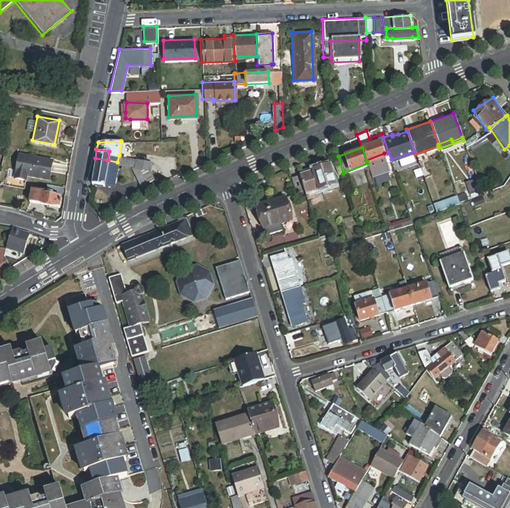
[(424,151),(415,154),(418,161),(427,158),(424,151)]
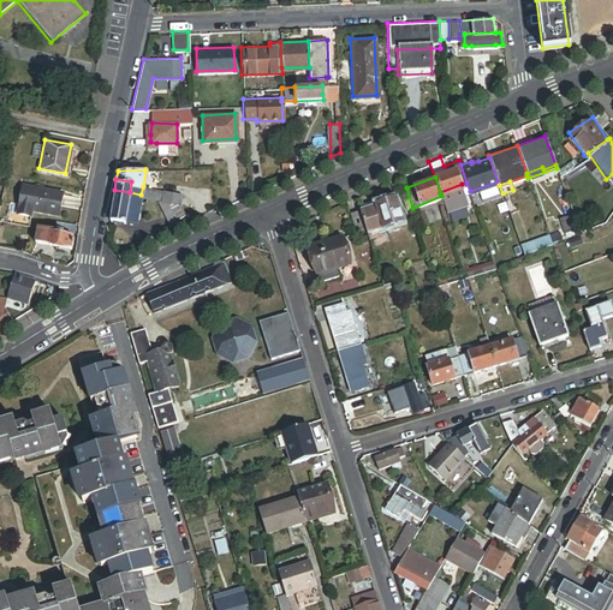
[(468,201),(462,184),(440,192),(441,196),(446,209),(468,201)]
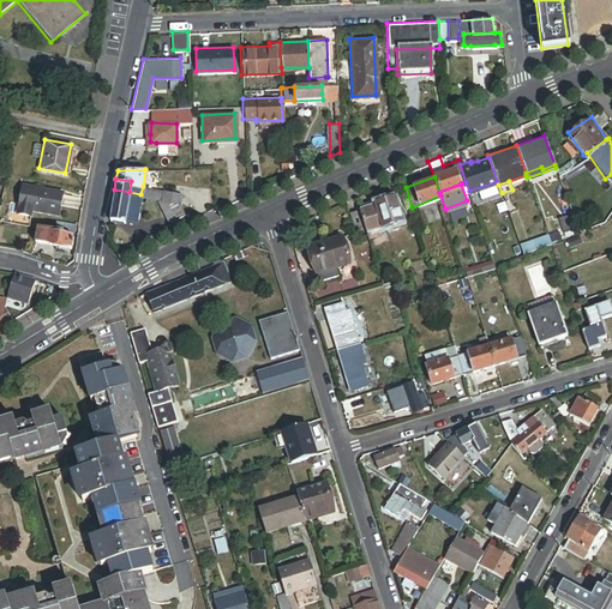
[(63,193),(22,185),(17,211),(30,213),(31,211),(58,216),(63,193)]
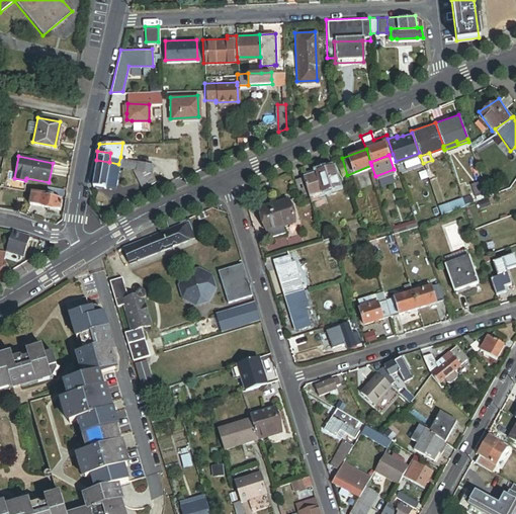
[(137,160),(120,157),(118,164),(134,167),(135,167),(137,160)]
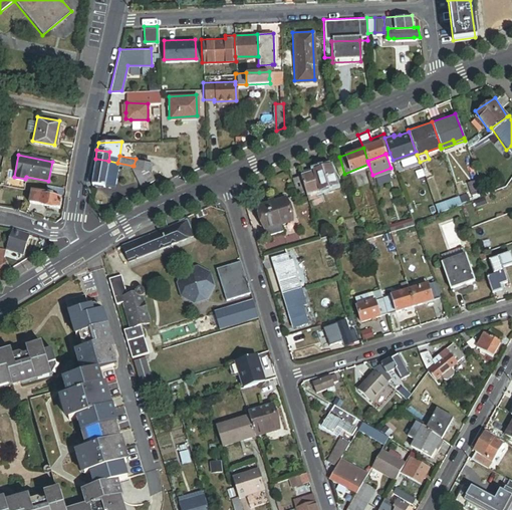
[(95,159),(90,182),(104,185),(108,161),(95,159)]
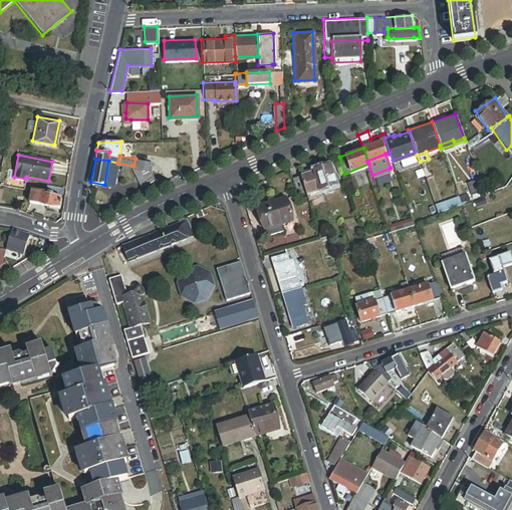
[(134,166),(150,169),(152,162),(136,159),(134,166)]
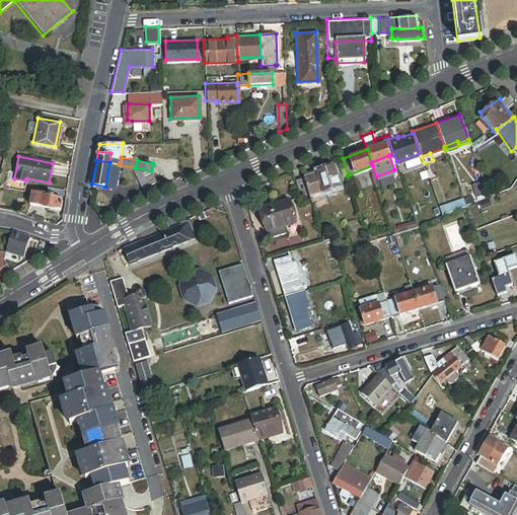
[(115,188),(119,164),(109,162),(105,187),(115,188)]
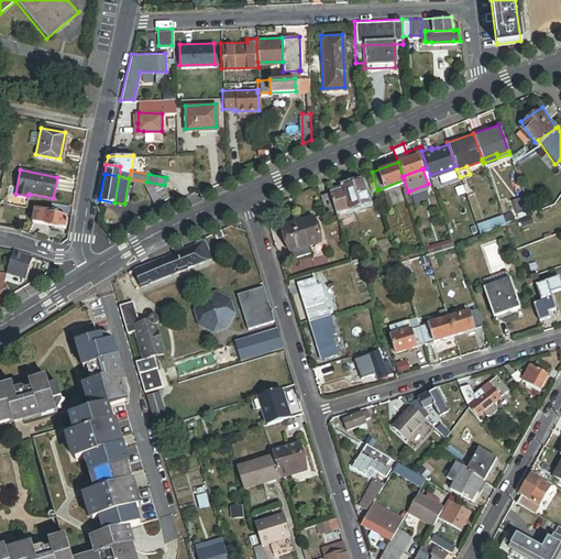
[(361,181),(342,187),(349,207),(367,201),(361,181)]
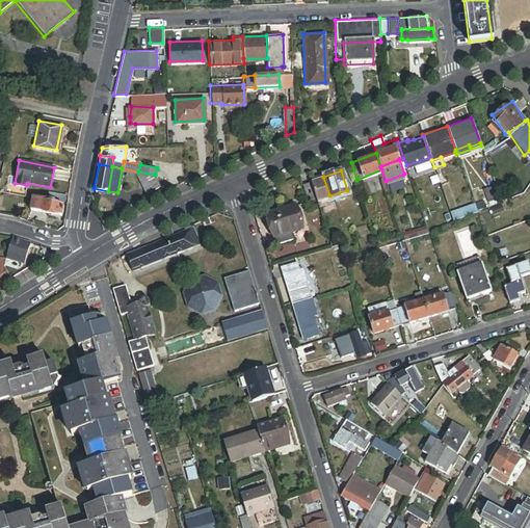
[(146,192),(159,186),(155,175),(138,172),(137,172),(146,192)]
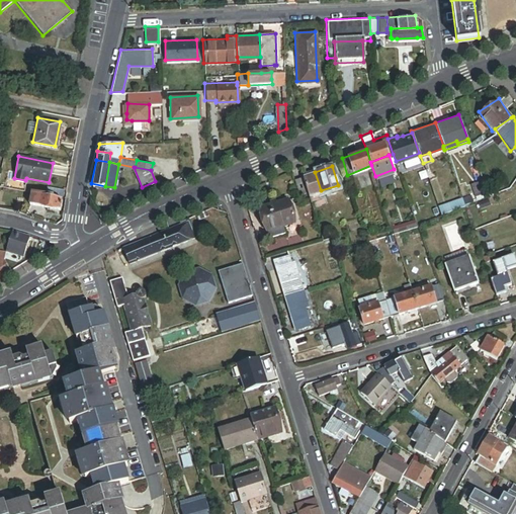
[(316,189),(317,192),(321,190),(315,172),(311,173),(316,189)]
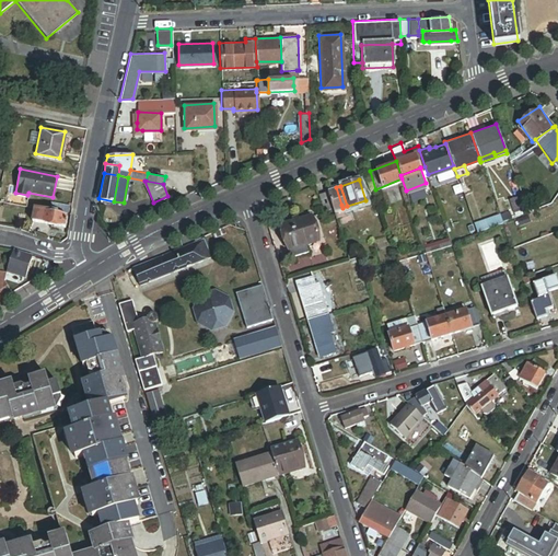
[(336,187),(327,189),(334,208),(341,205),(336,187)]
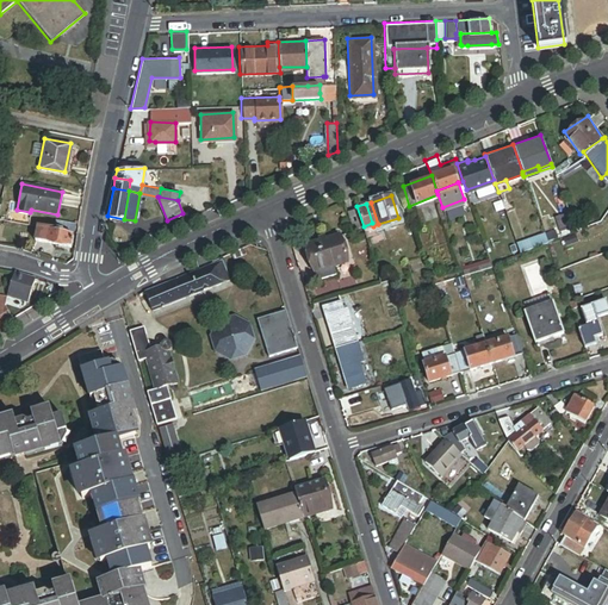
[(357,207),(347,210),(353,228),(361,224),(357,207)]
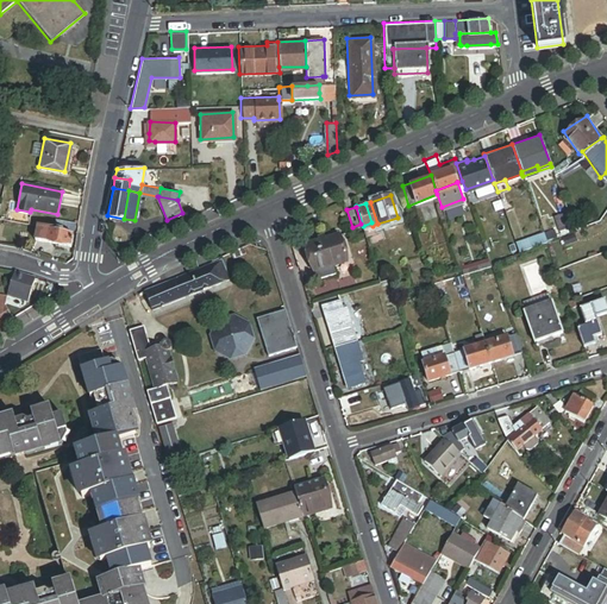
[(55,218),(52,225),(73,230),(74,221),(55,218)]
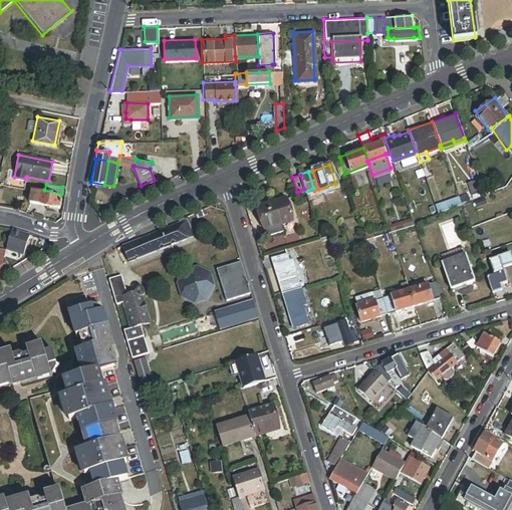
[(55,193),(31,189),(29,201),(59,207),(61,197),(55,196),(55,193)]
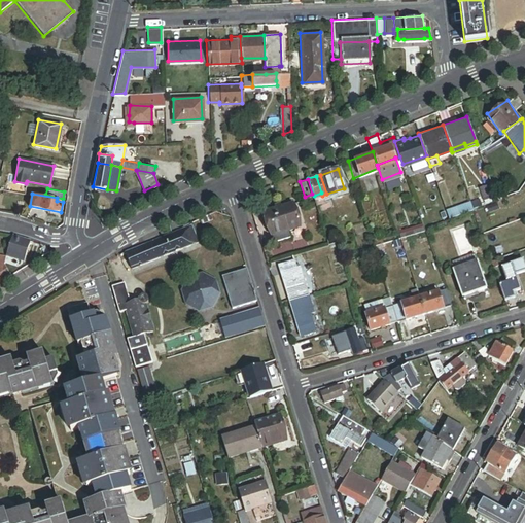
[(471,206),(469,200),(446,208),(448,214),(471,206)]
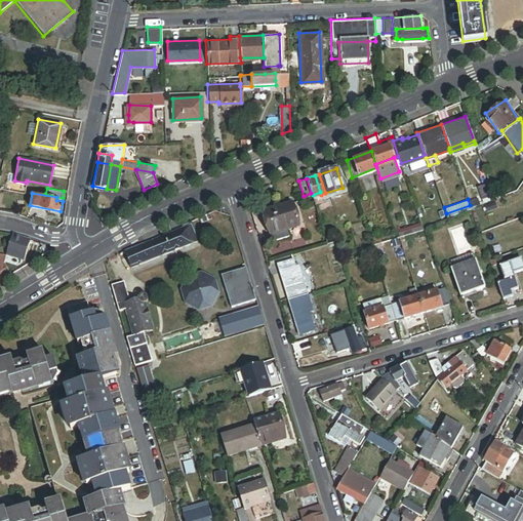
[(264,208),(273,239),(289,234),(286,227),(298,224),(291,201),(279,204),(279,201),(274,202),(275,205),(264,208)]
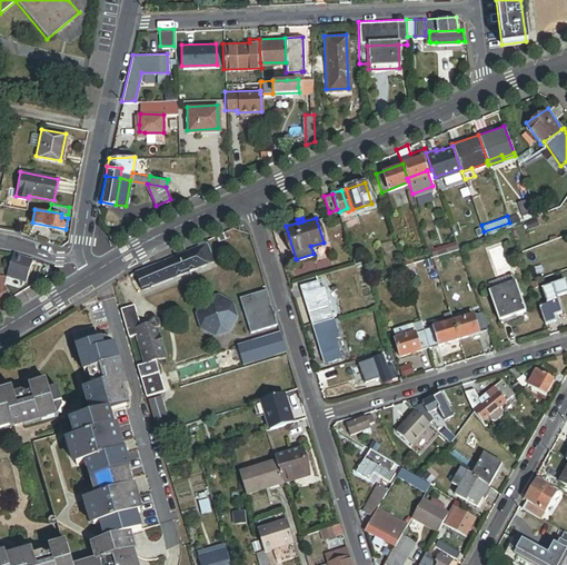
[(227,228),(216,234),(218,240),(230,235),(227,228)]
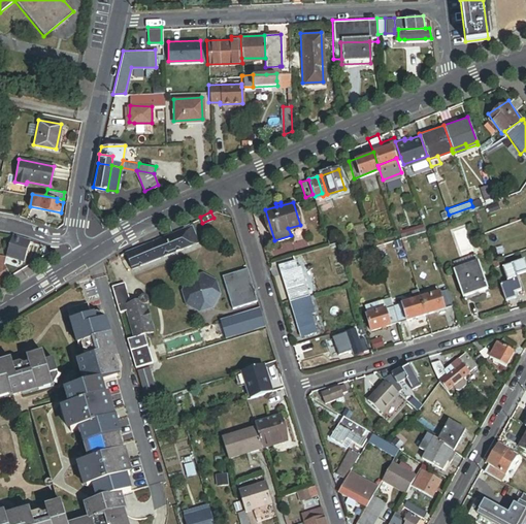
[(422,223),(412,226),(414,232),(424,229),(422,223)]
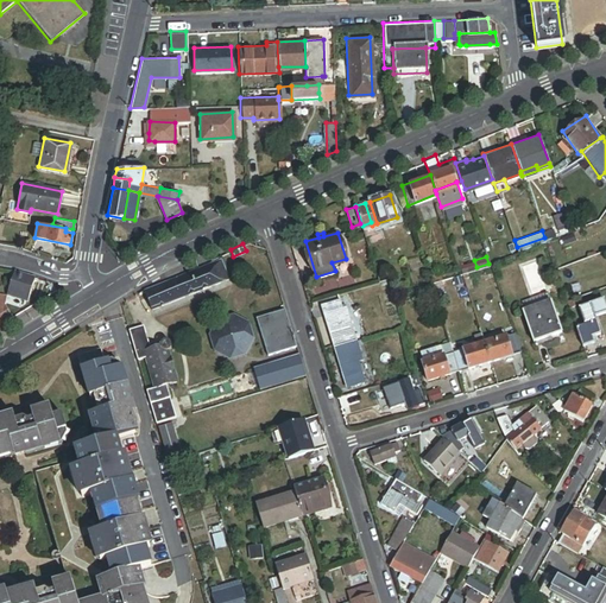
[(213,260),(143,289),(150,309),(221,280),(213,260)]
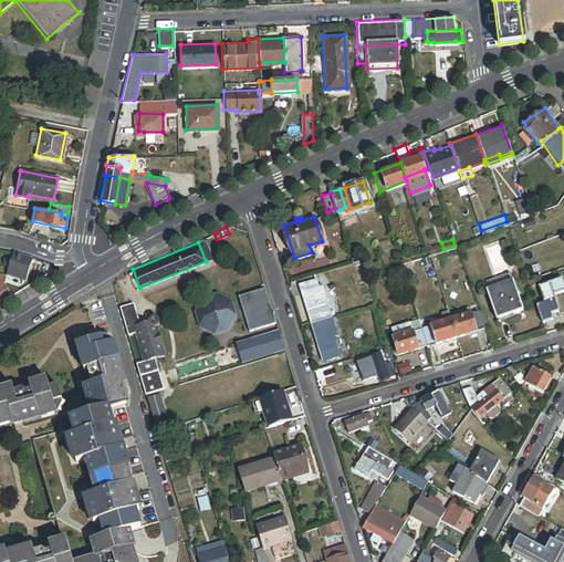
[(429,253),(444,249),(441,242),(427,247),(429,253)]
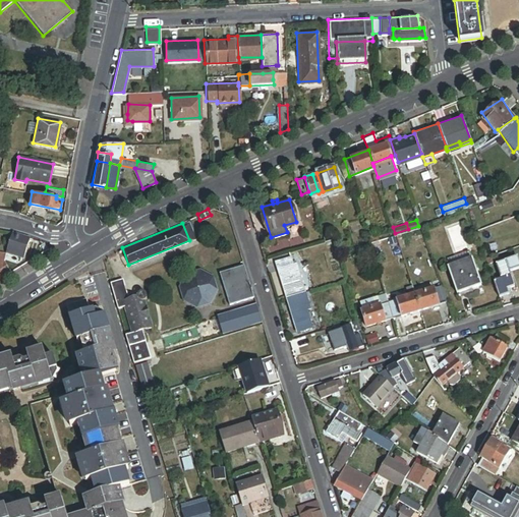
[(22,255),(30,236),(12,230),(5,250),(22,255)]
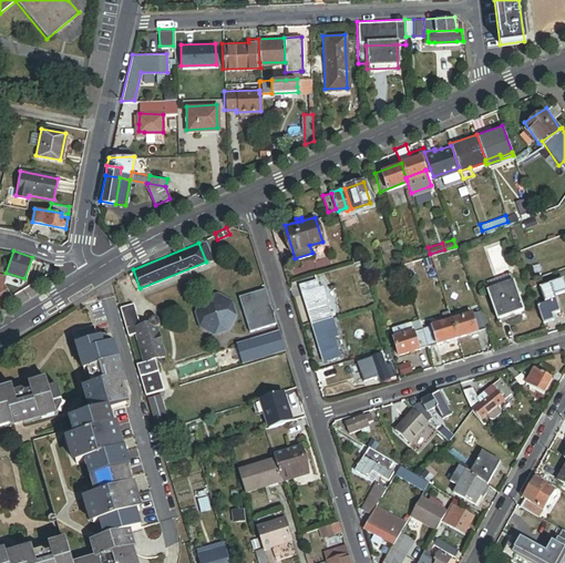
[(490,288),(500,285),(513,280),(510,273),(486,280),(490,288)]
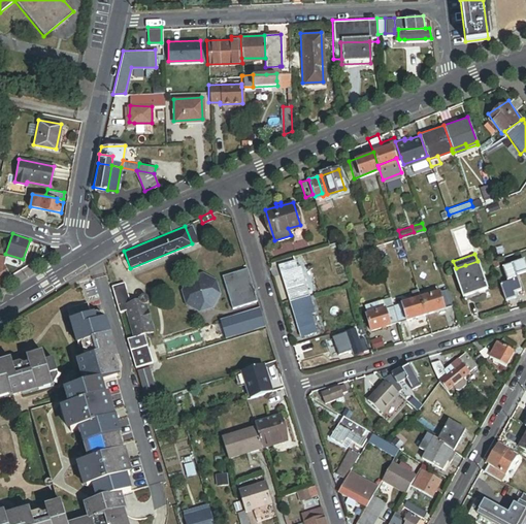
[(506,280),(499,283),(504,298),(514,295),(513,290),(520,288),(516,276),(525,272),(525,267),(522,257),(501,264),(506,280)]
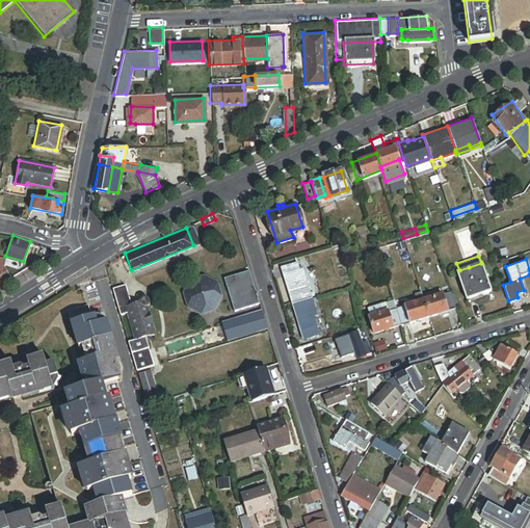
[(290,302),(310,296),(305,279),(300,280),(295,261),(279,266),(290,302)]
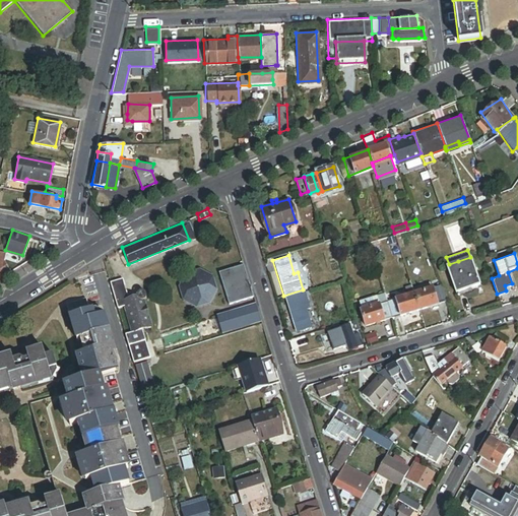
[(470,257),(458,261),(468,287),(479,283),(470,257)]
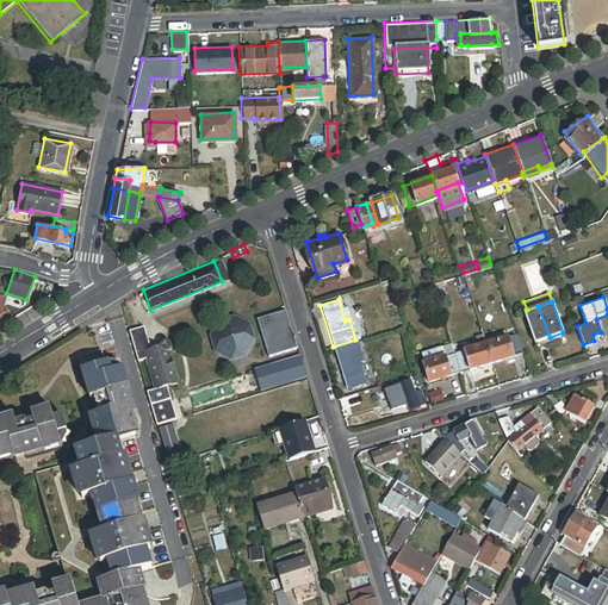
[(0,320),(10,315),(4,304),(0,305),(0,320)]
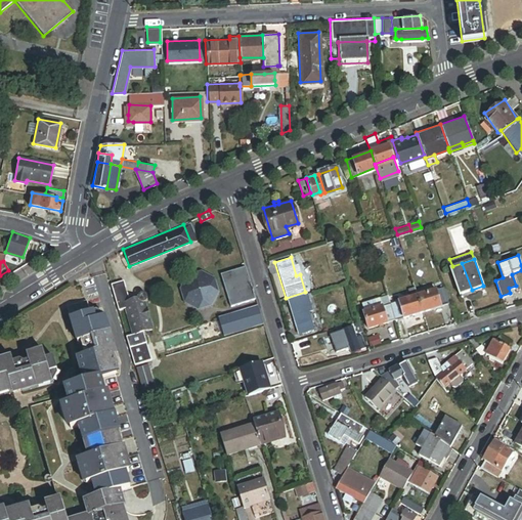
[(472,290),(462,263),(452,266),(449,267),(459,294),(472,290)]
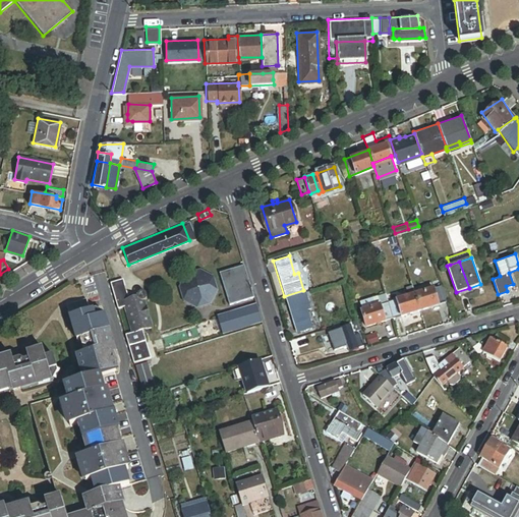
[(253,296),(243,265),(219,272),(229,304),(253,296)]
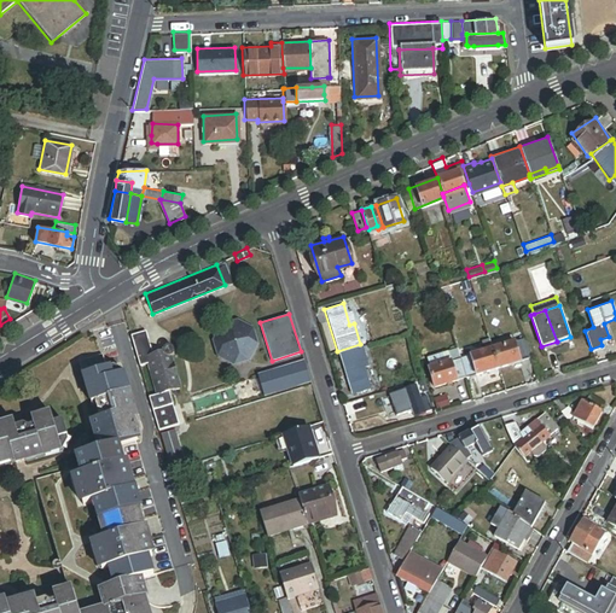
[(251,327),(236,319),(220,323),(211,338),(216,355),(232,363),(248,357),(256,343),(251,327)]
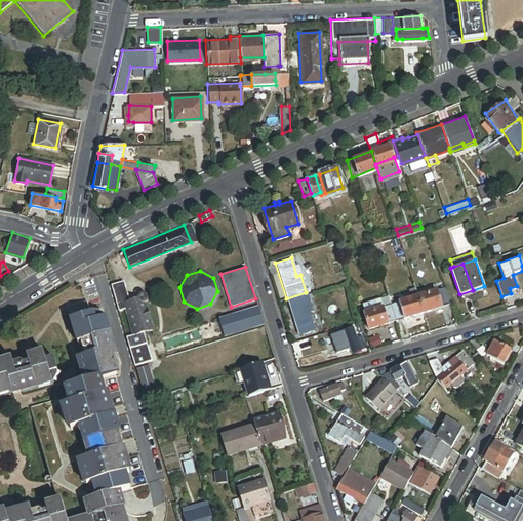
[(133,364),(150,359),(149,355),(145,356),(141,344),(145,343),(142,330),(150,328),(143,301),(145,301),(146,298),(146,296),(146,294),(146,293),(144,292),(143,291),(141,291),(139,292),(138,292),(137,293),(137,294),(136,294),(136,295),(136,296),(136,297),(128,301),(127,296),(123,283),(111,286),(133,364)]
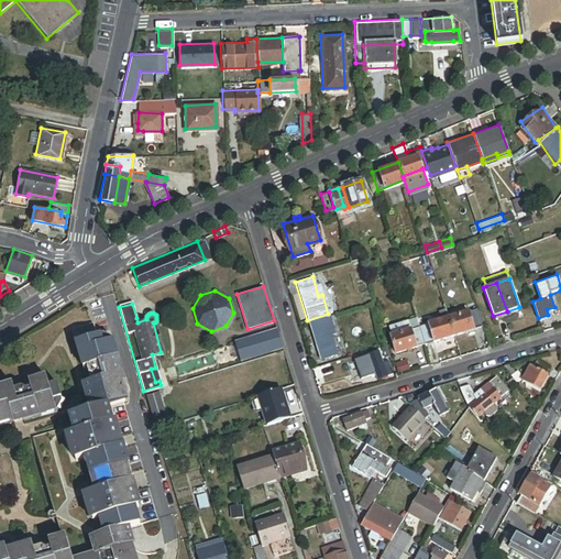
[(440,319),(448,317),(444,306),(437,308),(440,319)]
